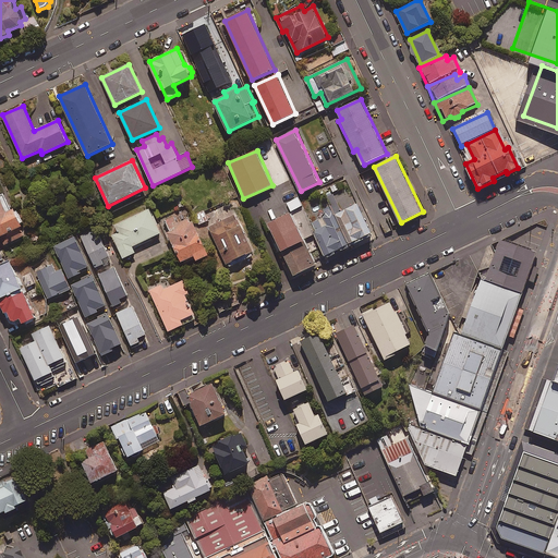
[(0,264),(2,264),(0,257),(0,237),(1,237),(5,244),(27,235),(22,223),(25,222),(20,210),(16,211),(15,209),(12,210),(3,191),(0,192),(0,264)]
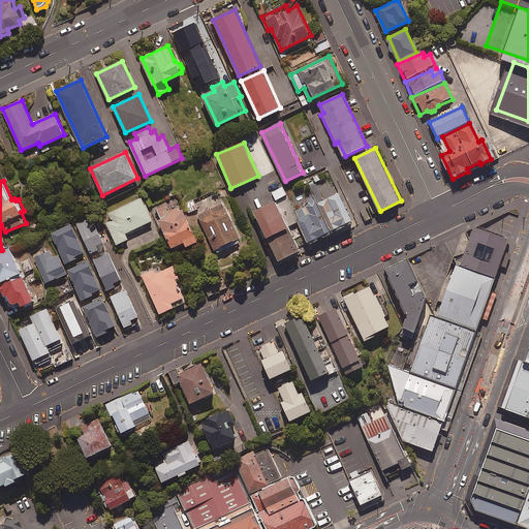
[(287,195),(284,187),(273,192),(277,199),(287,195)]
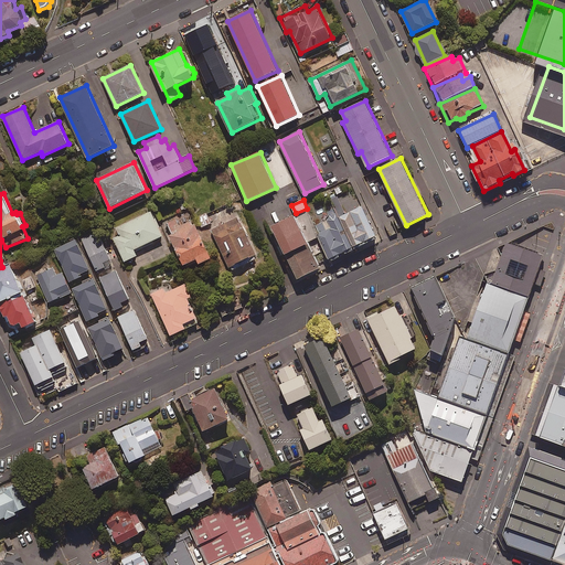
[(363,206),(341,217),(356,249),(379,238),(363,206)]
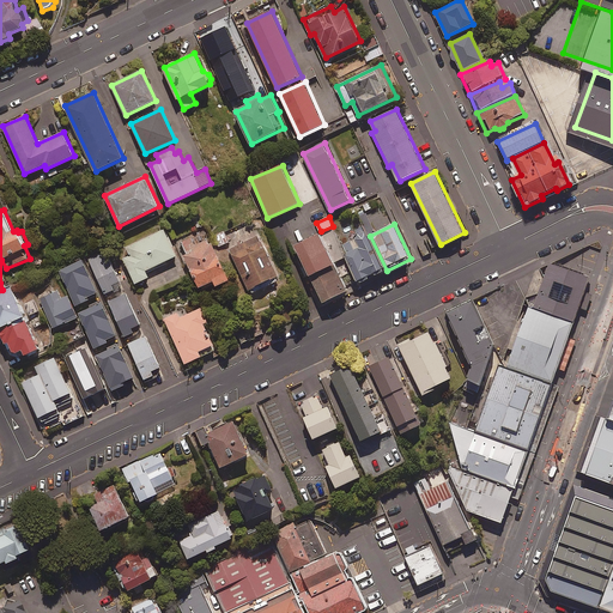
[(177,256),(164,230),(127,247),(131,255),(123,259),(135,284),(150,278),(146,271),(177,256)]
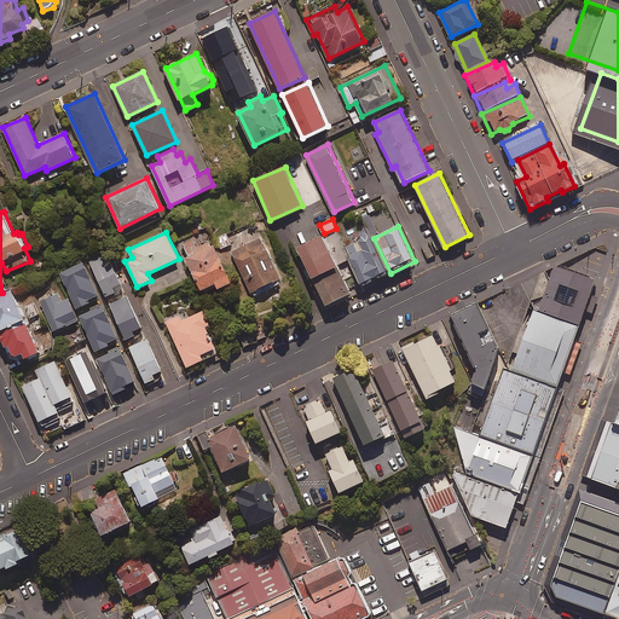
[(231,244),(226,233),(217,237),(221,248),(231,244)]
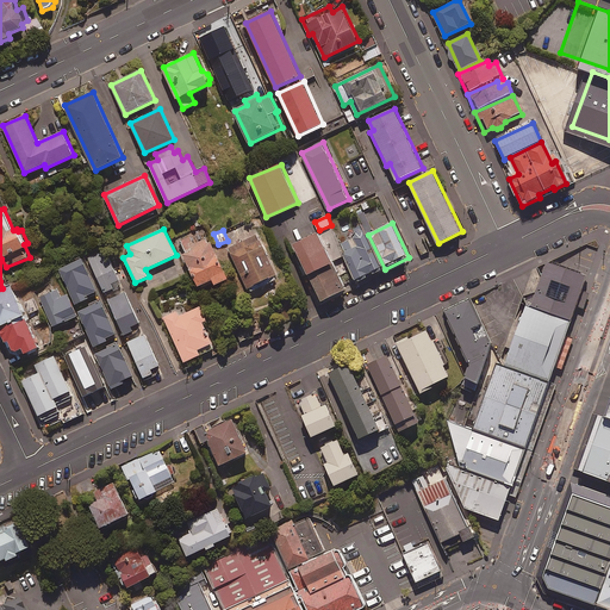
[(318,234),(296,244),(310,274),(332,263),(318,234)]
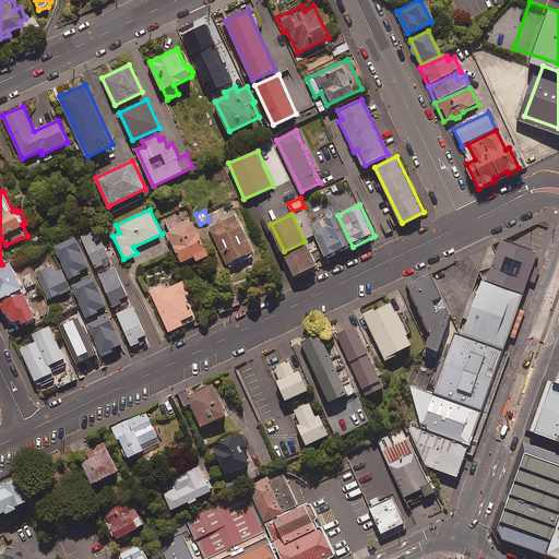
[(353,247),(337,215),(336,214),(312,225),(328,259),(353,247)]
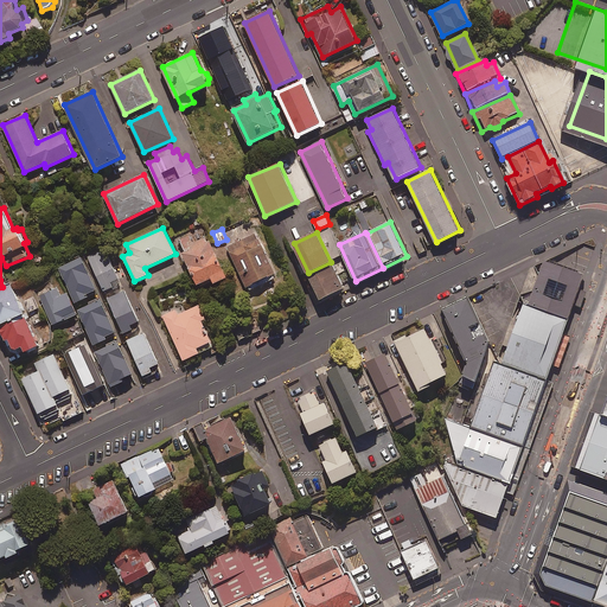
[(209,237),(195,244),(190,234),(177,240),(199,285),(212,279),(215,283),(228,278),(209,237)]
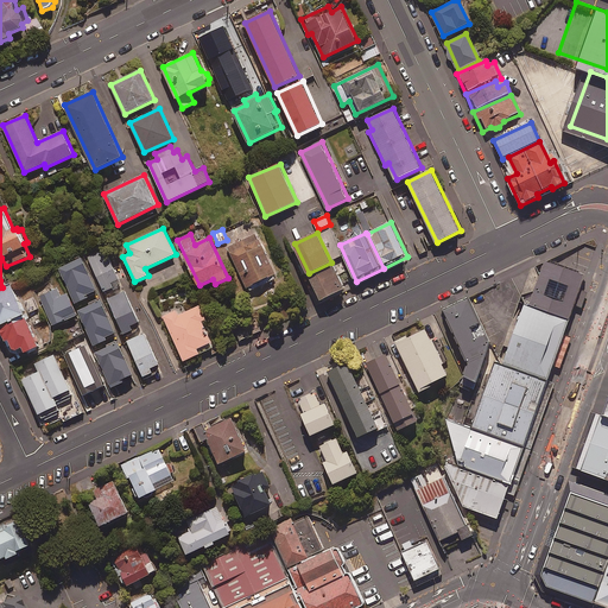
[(277,277),(257,234),(228,247),(249,291),(277,277)]
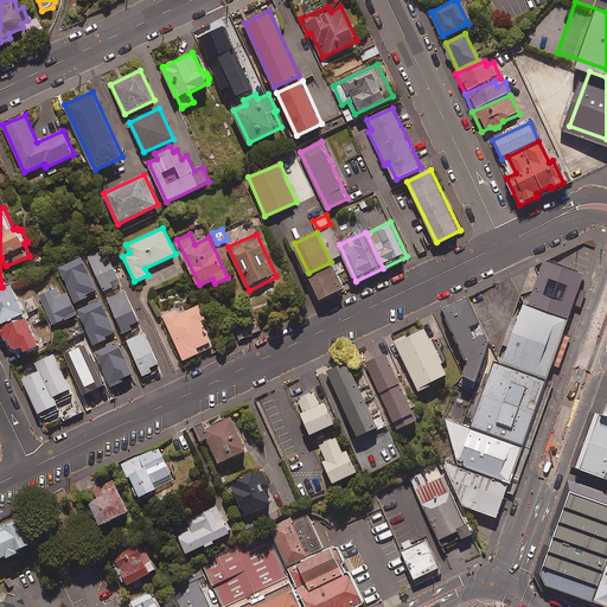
[(121,283),(104,249),(89,256),(106,292),(121,283)]
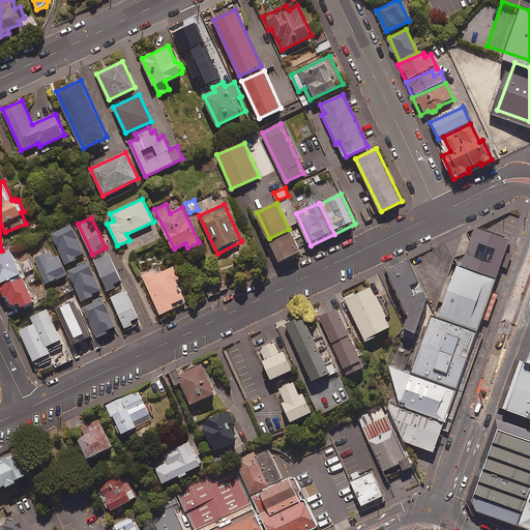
[(469,265),(501,276),(516,235),(483,224),(469,265)]
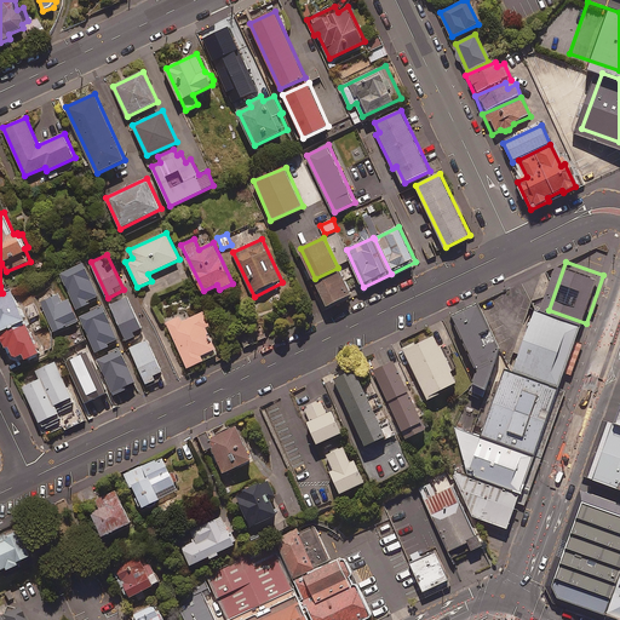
[(101,299),(84,263),(62,274),(78,309),(101,299)]
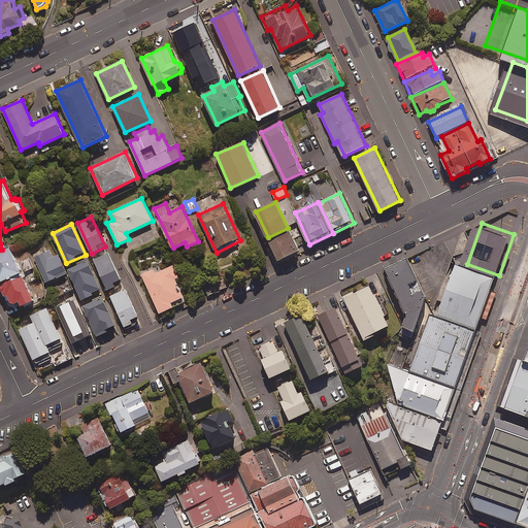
[(300,251),(291,231),(269,241),(279,261),(300,251)]
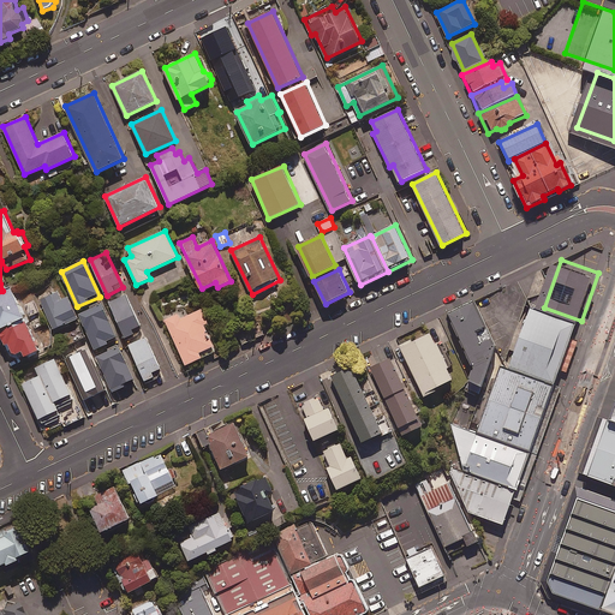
[(0,329),(25,317),(12,290),(0,294),(0,329)]
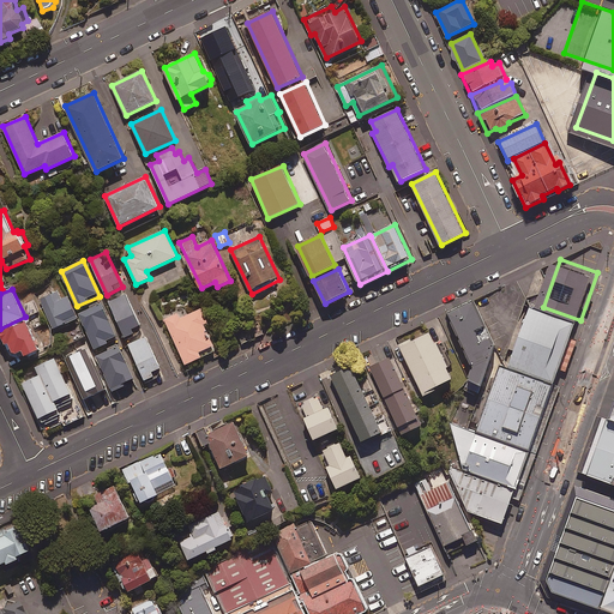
[(78,318),(66,289),(41,299),(53,329),(78,318)]
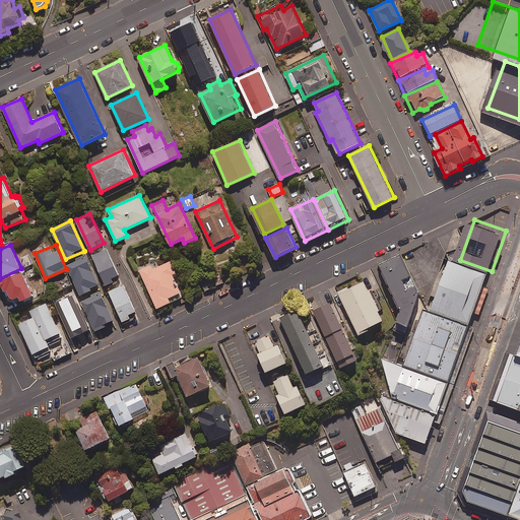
[(118,276),(107,250),(92,256),(106,285),(114,282),(112,278),(118,276)]
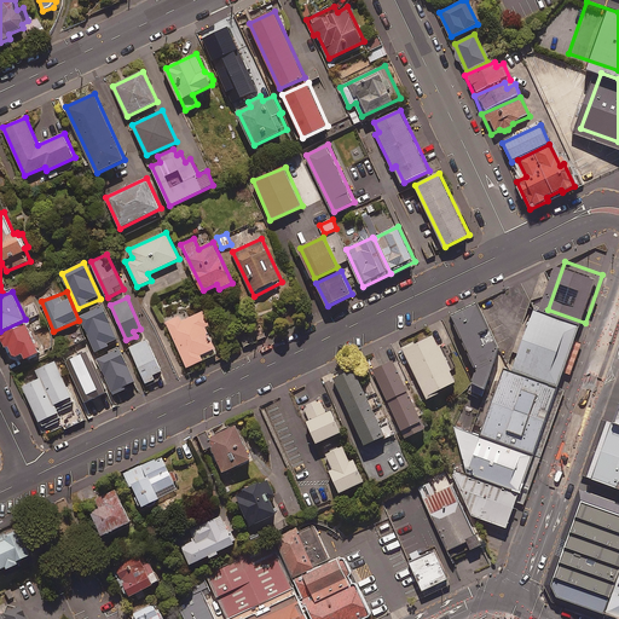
[(484,301),(456,314),(480,366),(474,381),(489,386),(504,343),(484,301)]
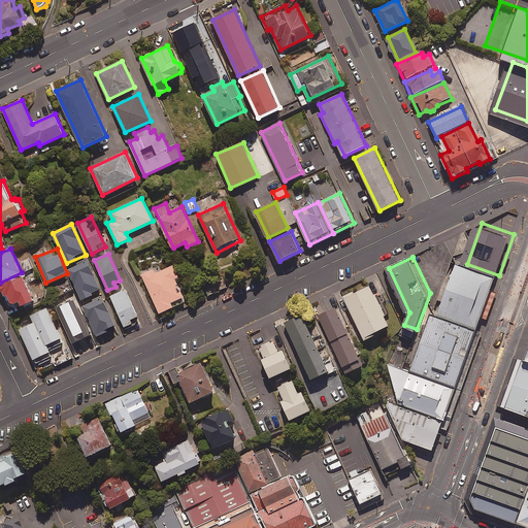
[(101,292),(89,262),(70,269),(83,300),(101,292)]
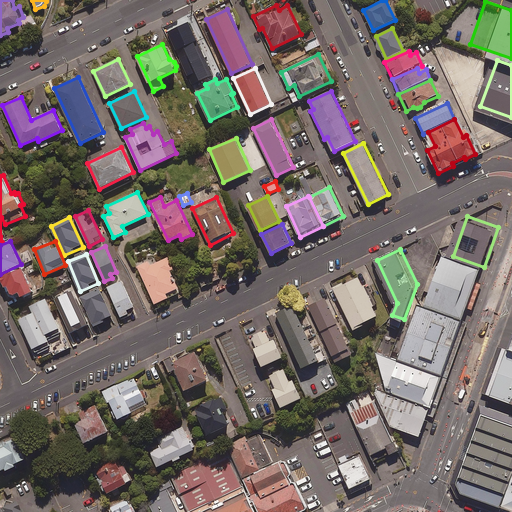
[(432,305),(466,317),(484,267),(453,256),(450,255),(432,305)]
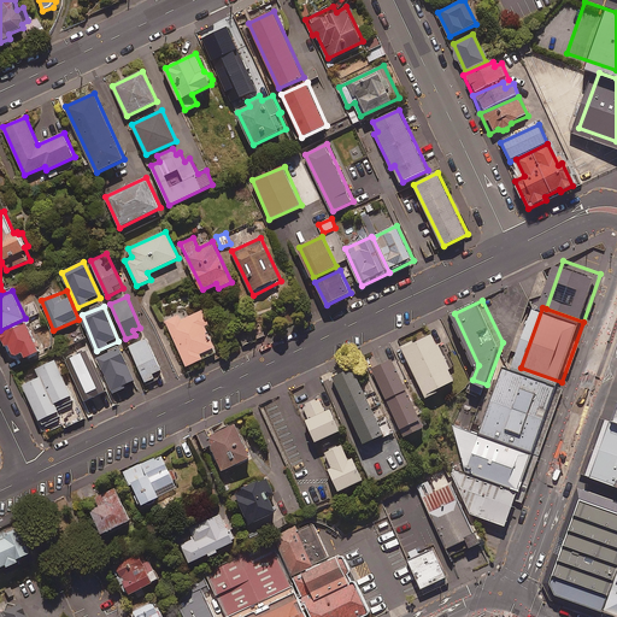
[(210,324),(203,310),(183,319),(180,312),(165,319),(187,366),(218,352),(206,327),(210,324)]
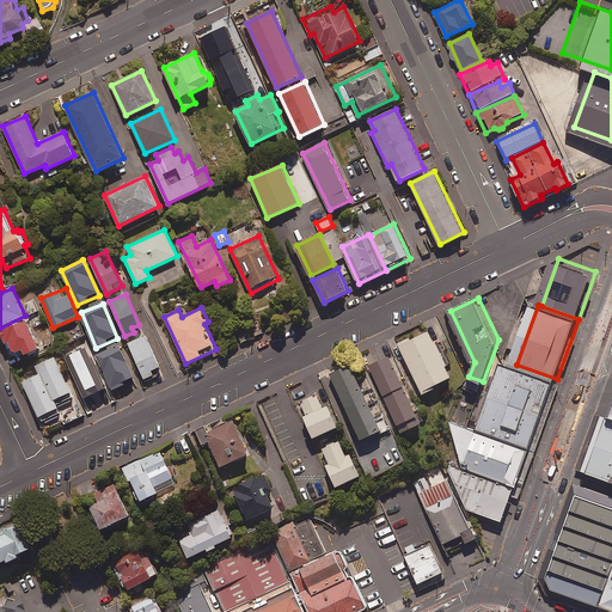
[(41,349),(28,320),(1,331),(14,361),(41,349)]
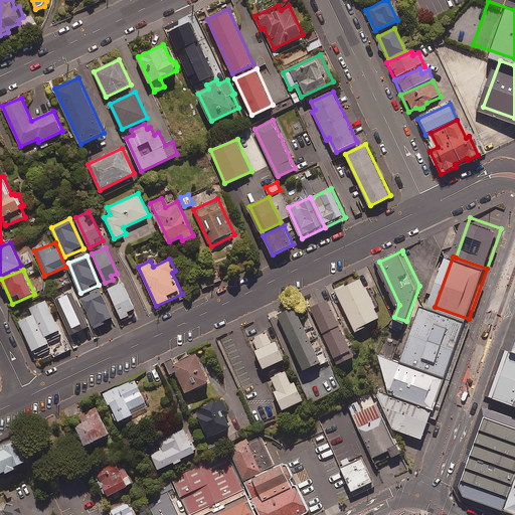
[(366,276),(338,289),(356,328),(385,315),(366,276)]
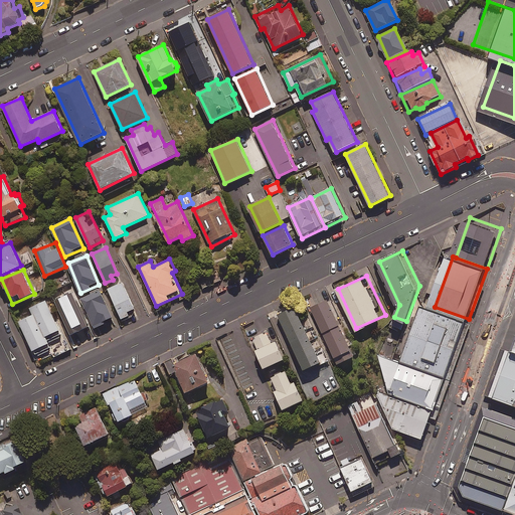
[(135,309),(123,283),(109,289),(122,319),(130,316),(128,312),(135,309)]
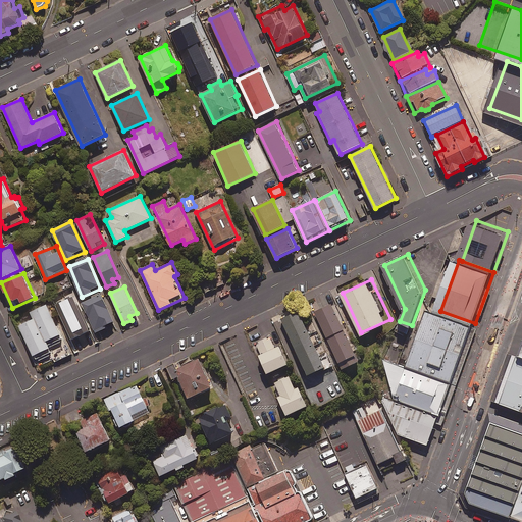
[(115,324),(102,295),(84,303),(97,332),(115,324)]
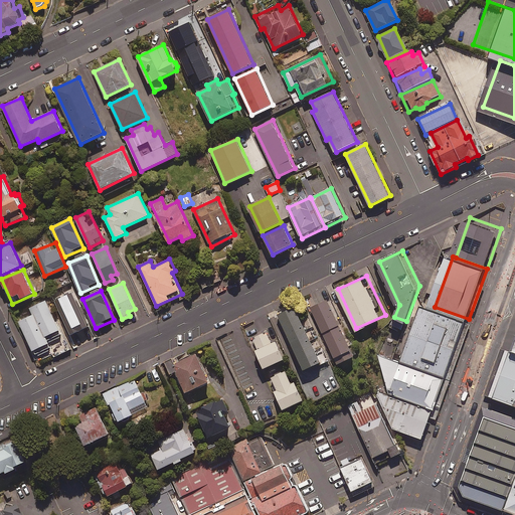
[(73,292),(55,300),(70,335),(89,328),(73,292)]
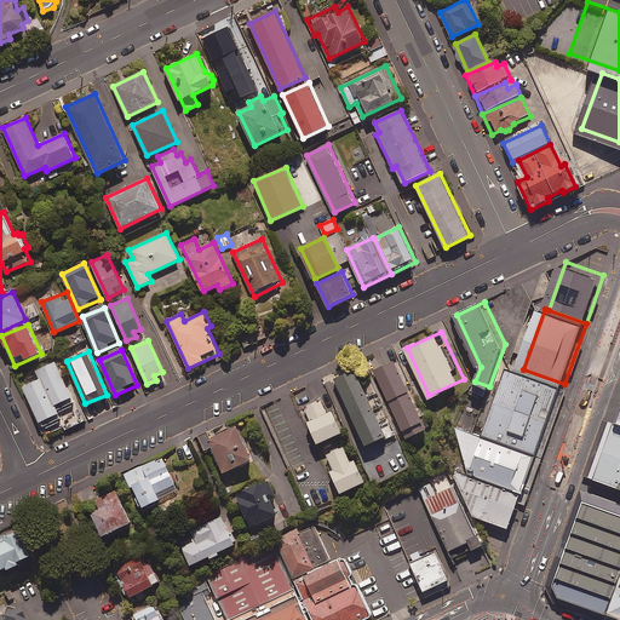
[(75,405),(56,362),(27,375),(30,383),(23,385),(41,428),(61,419),(58,413),(75,405)]
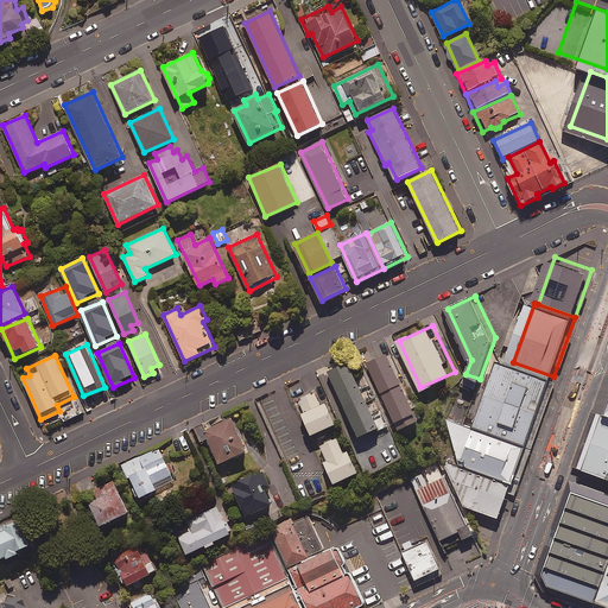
[(387,355),(367,365),(397,424),(417,415),(387,355)]
